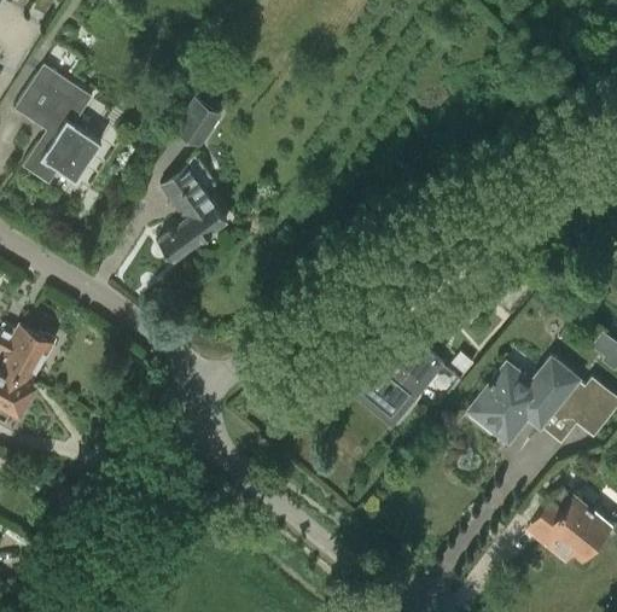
[(44,68),(15,111),(47,133),(23,169),(50,187),(60,173),(76,184),(102,146),(74,127),(93,100),(44,68)]
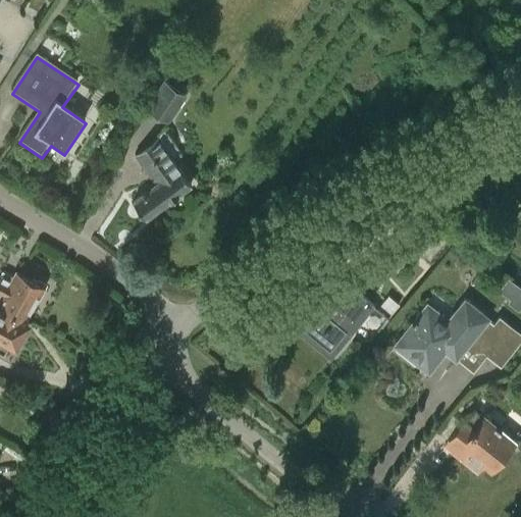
[(163,85),(146,112),(170,127),(188,100),(163,85)]
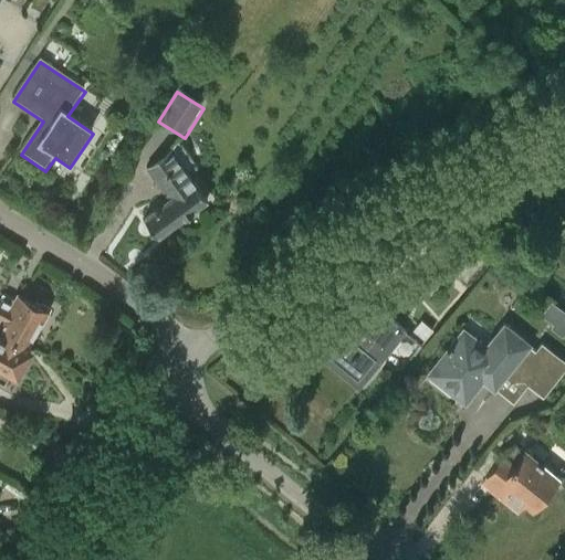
[(169,204),(145,222),(158,241),(208,204),(171,154),(147,171),(169,204)]
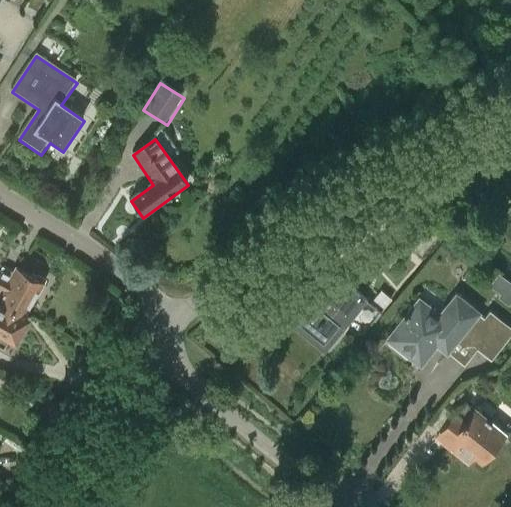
[(321,265),(282,313),(329,351),(363,308),(367,311),(364,314),(375,323),(381,315),(321,265)]
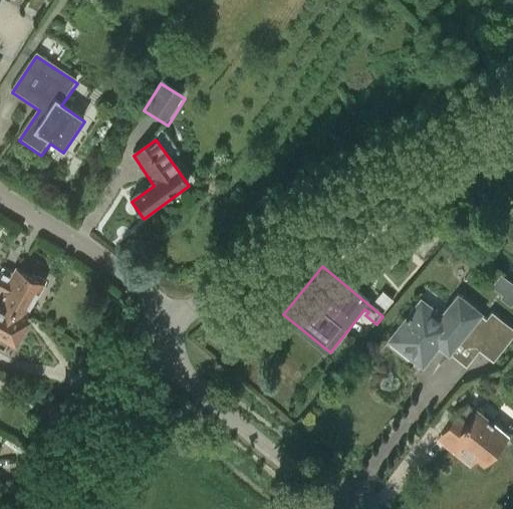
[(0,303),(0,304),(27,318),(44,284),(18,271),(15,277),(3,271),(0,276),(0,293),(6,296),(0,304),(0,303)]
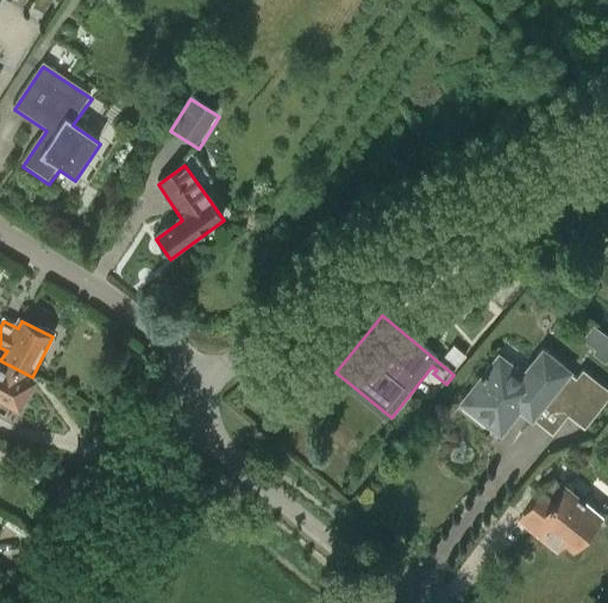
[(607,335),(595,327),(583,344),(607,362),(607,335)]
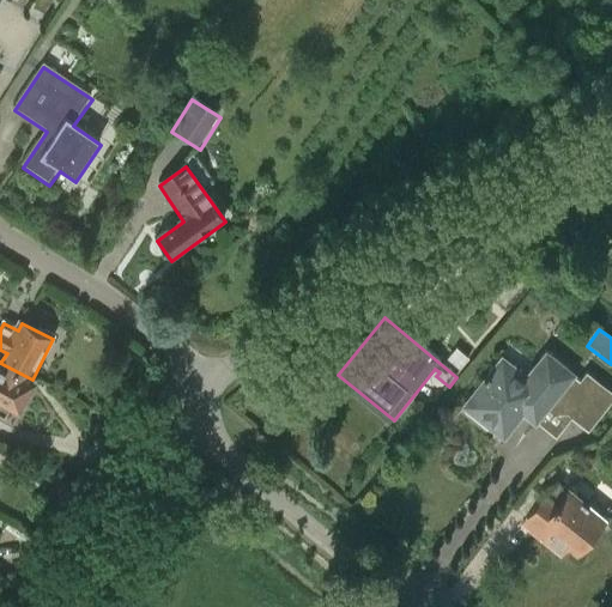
[(503,363),(466,410),(504,439),(523,416),(556,442),(573,422),(589,435),(611,405),(611,394),(587,376),(581,384),(547,358),(527,382),(503,363)]
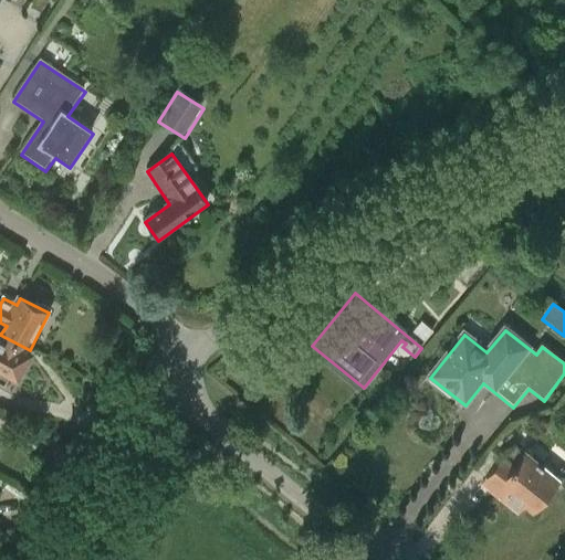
[(30,350),(0,335),(0,384),(4,388),(11,374),(16,378),(30,350)]
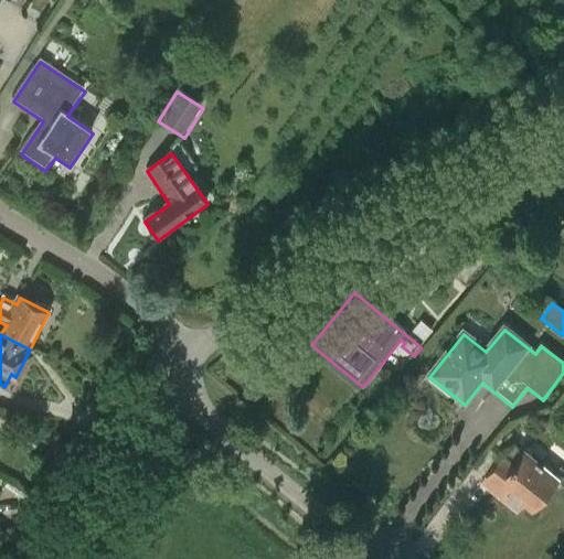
[(489,475),(485,480),(503,495),(507,491),(532,513),(560,480),(524,451),(523,452),(521,454),(514,448),(510,452),(509,451),(489,475)]
